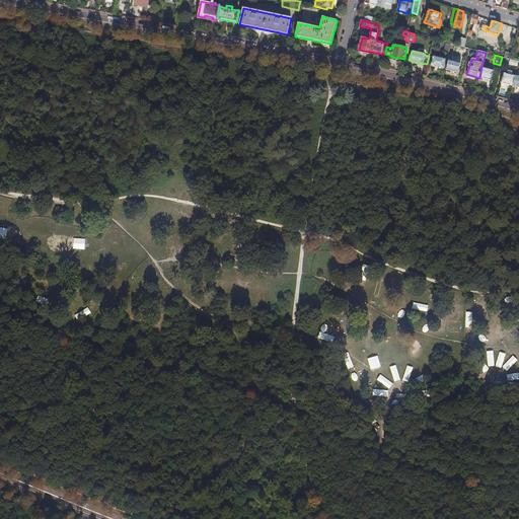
[(431,66),(445,69),(447,59),(433,56),(431,66)]
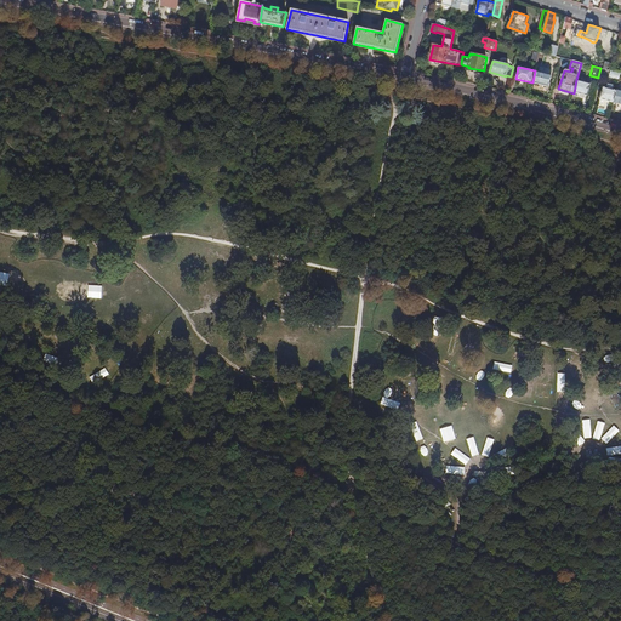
[(604,75),(619,80),(620,74),(611,70),(604,69),(600,68),(598,77),(604,78),(604,75)]
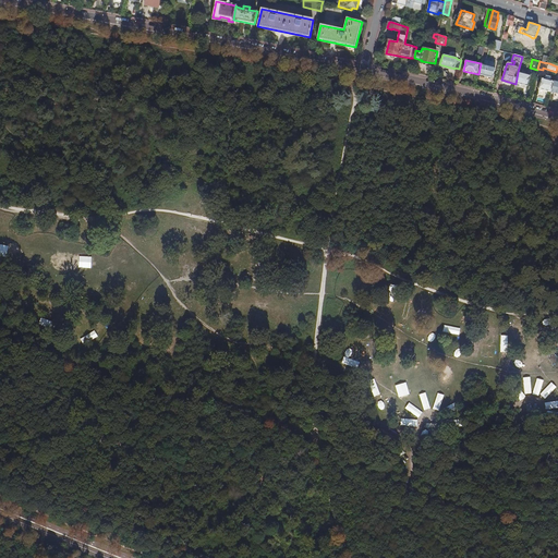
[(481,63),(478,74),(493,77),(496,68),(481,63)]
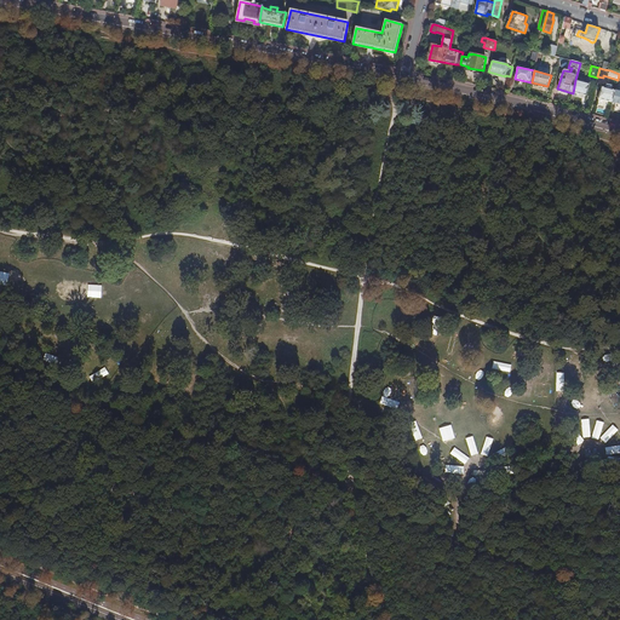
[(590,84),(575,80),(573,93),(572,96),(585,99),(590,84)]
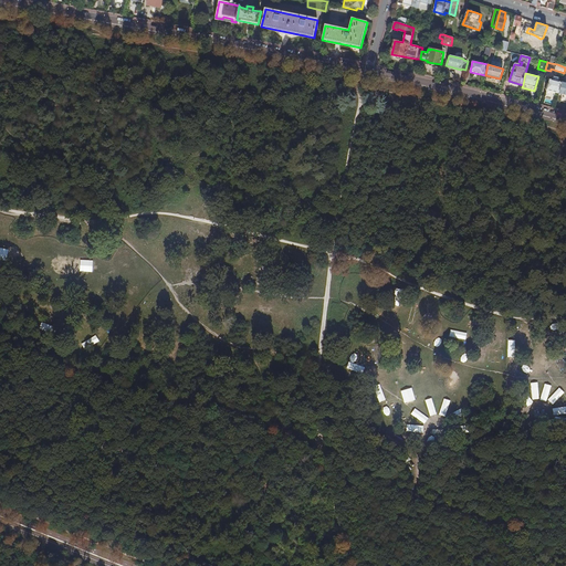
[(546,90),(559,93),(562,82),(558,82),(559,77),(553,76),(552,80),(548,79),(546,90)]
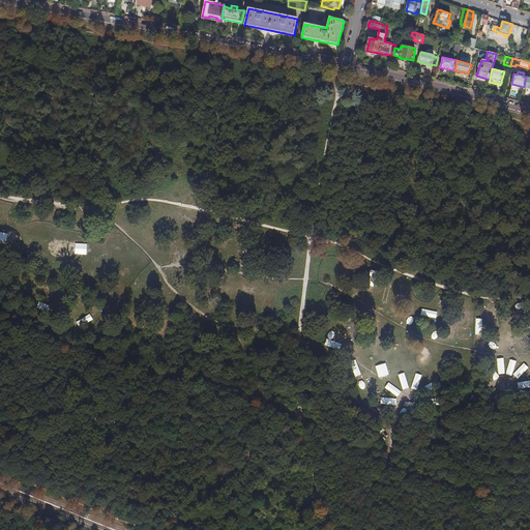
[(0,240),(16,240),(16,231),(0,231),(0,240)]
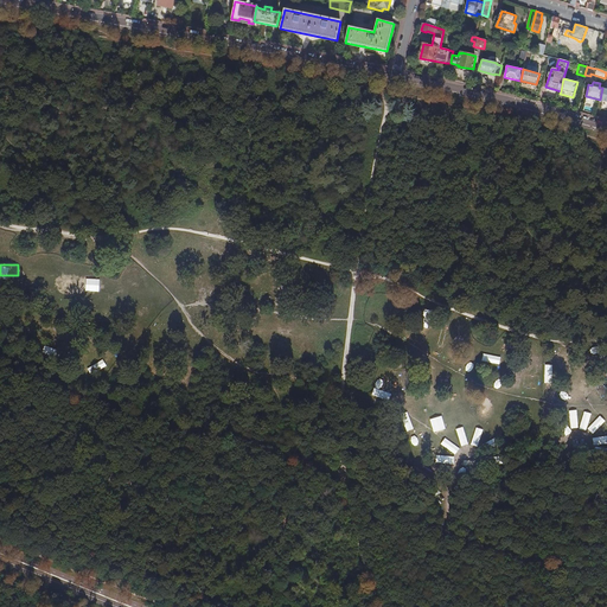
[(26,332),(38,345),(44,339),(32,326),(26,332)]
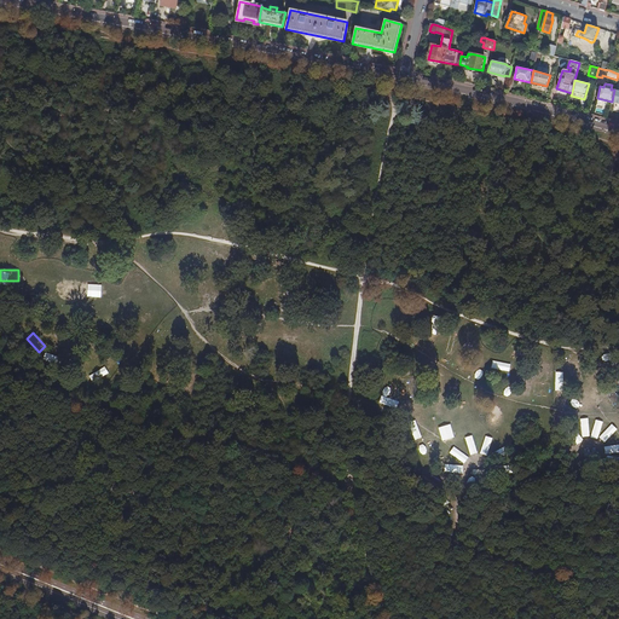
[(476,363),(473,381),(479,382),(484,365),(476,363)]
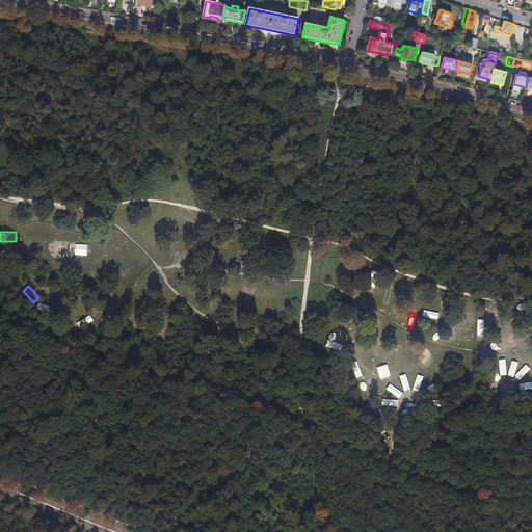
[(463,327),(470,328),(473,313),(467,312),(463,327)]
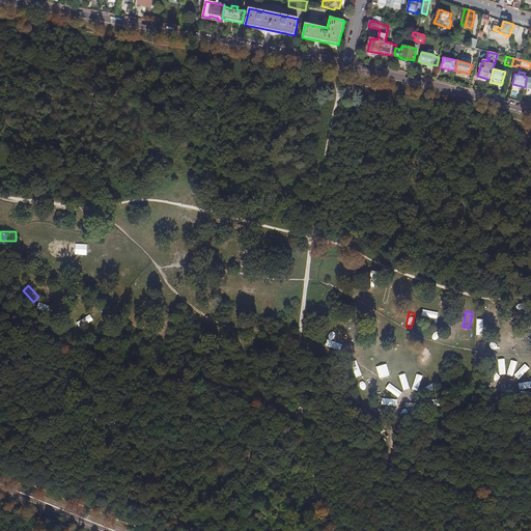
[(338,345),(343,341),(331,330),(327,335),(338,345)]
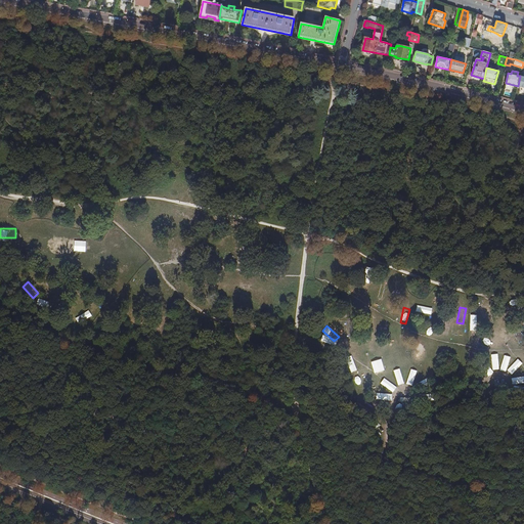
[(338,332),(342,336),(346,331),(343,326),(338,332)]
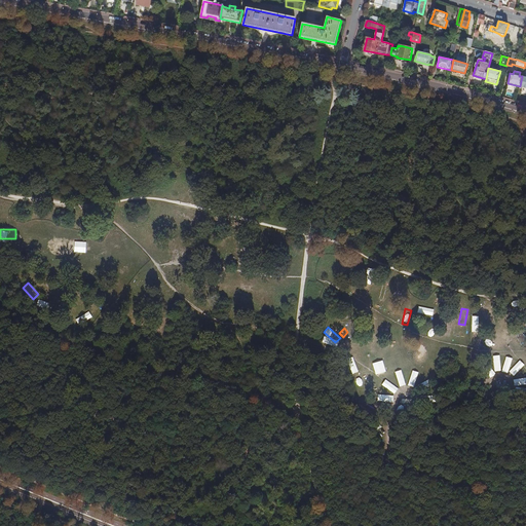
[(491,357),(494,372),(500,371),(498,355),(491,357)]
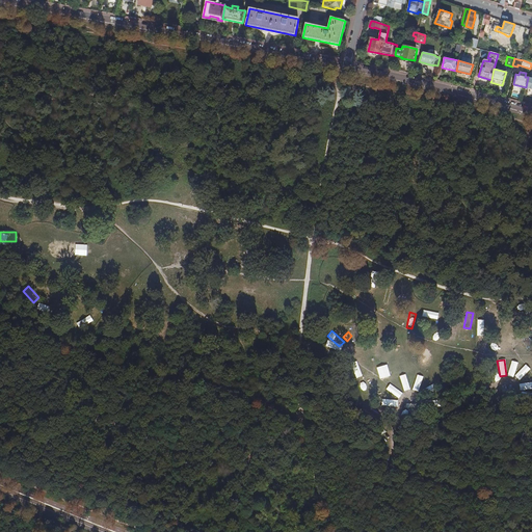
[(511,360),(507,375),(513,377),(517,362),(511,360)]
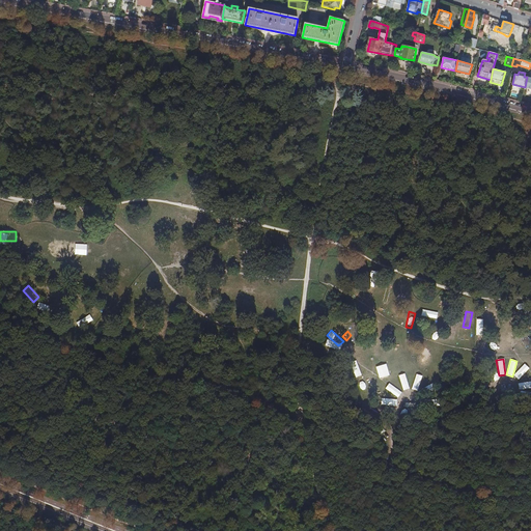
[(524,365),(512,376),(518,382),(528,370),(524,365)]
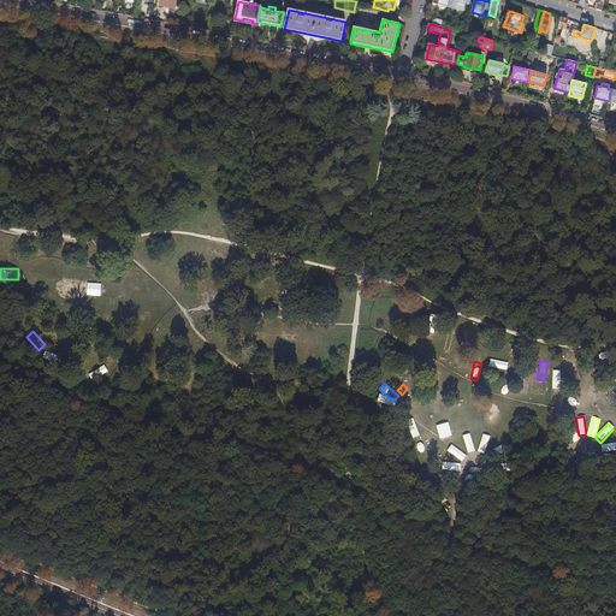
[(462,436),(468,454),(475,451),(469,434),(462,436)]
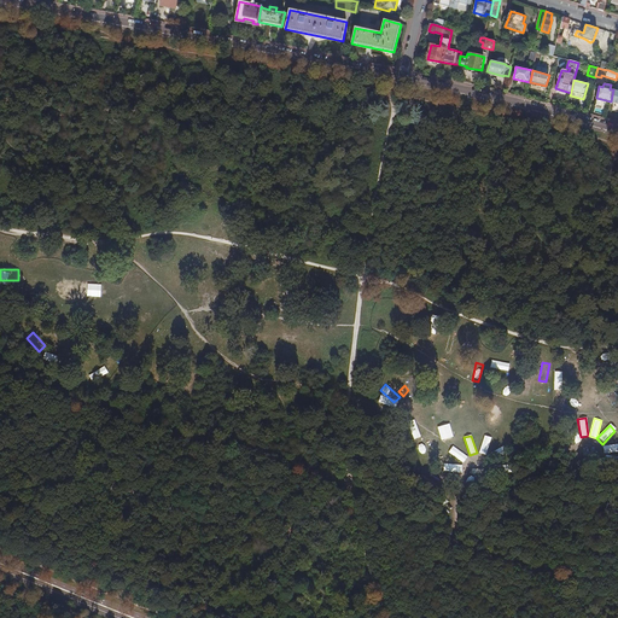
[(483,436),(478,453),(485,455),(490,437),(483,436)]
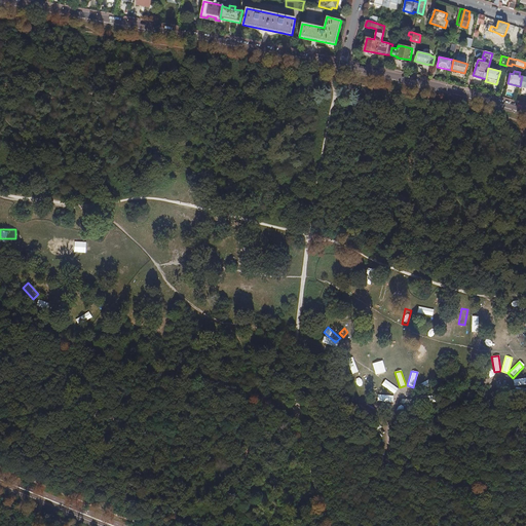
[(525,377),(513,380),(514,386),(525,383),(525,377)]
